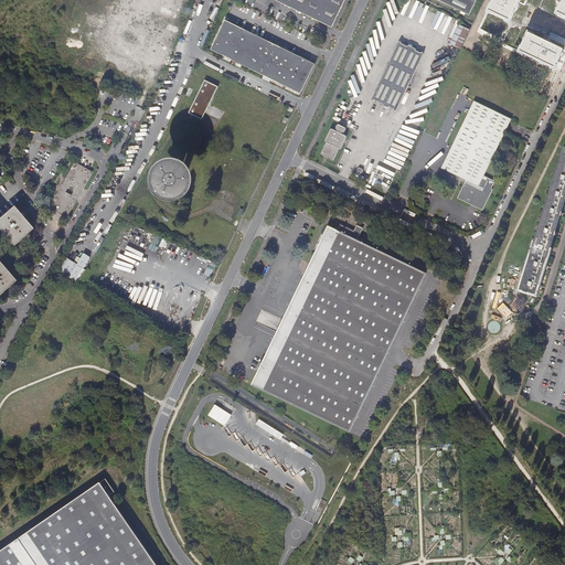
[(318,21),(324,24),(324,22),(333,27),(345,0),(273,0),(278,2),(279,0),(296,9),(295,10),(309,17),(310,16),(319,20),(318,21)]
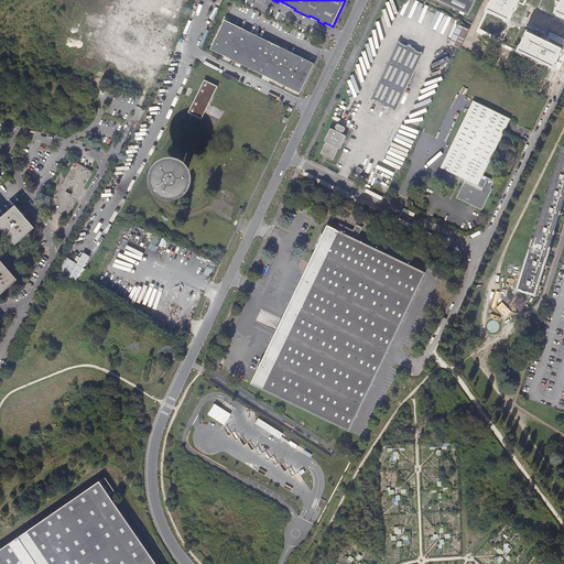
[(278,2),(294,10),(295,9),(279,0),(278,2)]
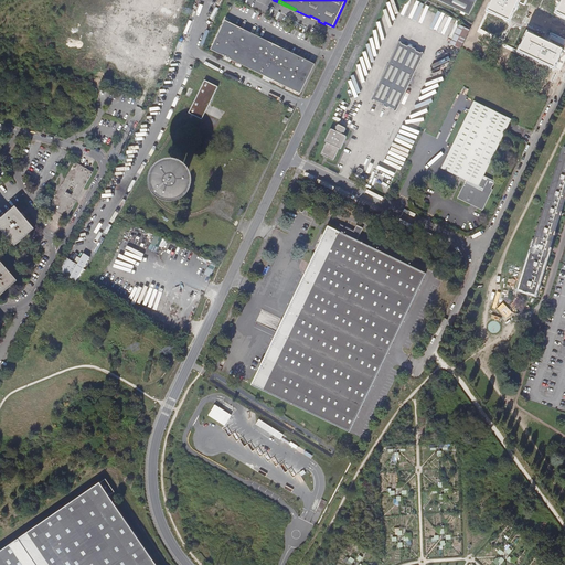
[(437,0),(470,16),(477,0),(437,0)]
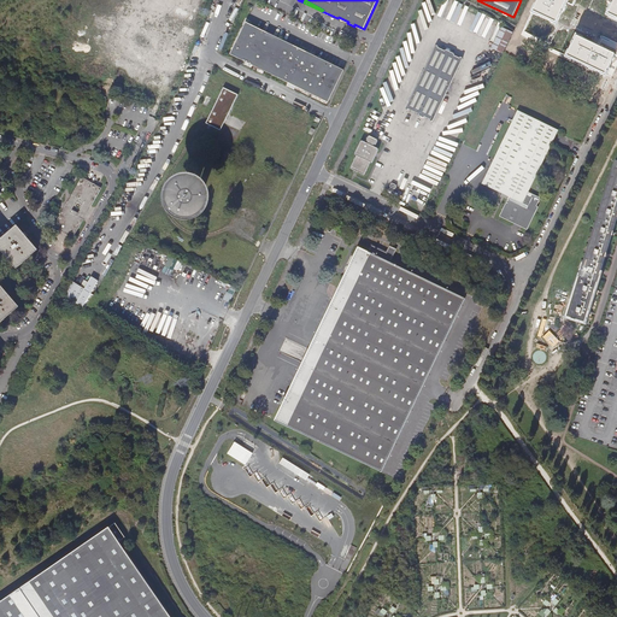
[(339,81),(344,70),(246,22),(230,54),(329,103),(339,81)]
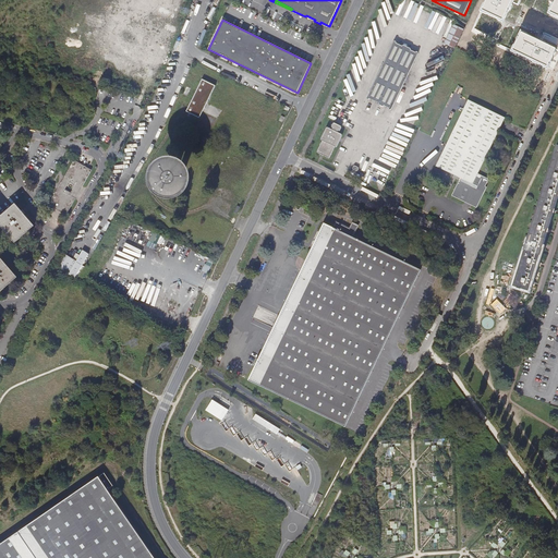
[(453,24),(445,44),(456,48),(464,29),(453,24)]
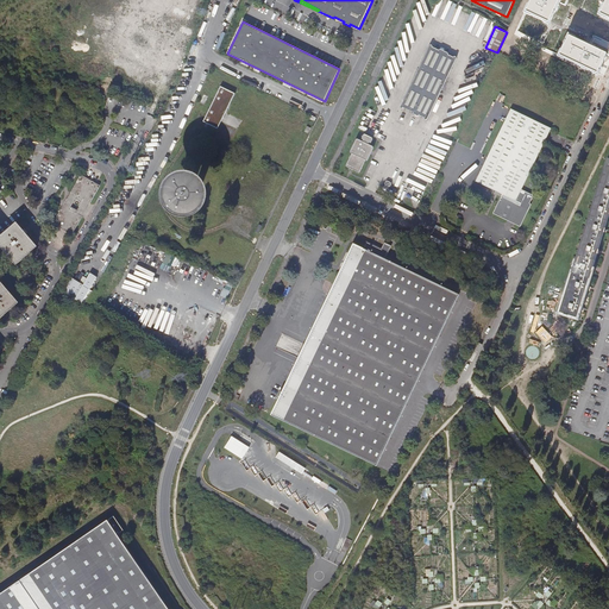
[(439,50),(433,46),(433,45),(432,45),(431,45),(401,106),(401,107),(401,108),(402,108),(403,108),(405,107),(414,112),(414,114),(418,117),(420,115),(425,118),(425,119),(426,120),(427,120),(428,119),(457,58),(457,57),(456,56),(454,56),(454,57),(449,55),(449,54),(440,49),(439,50)]
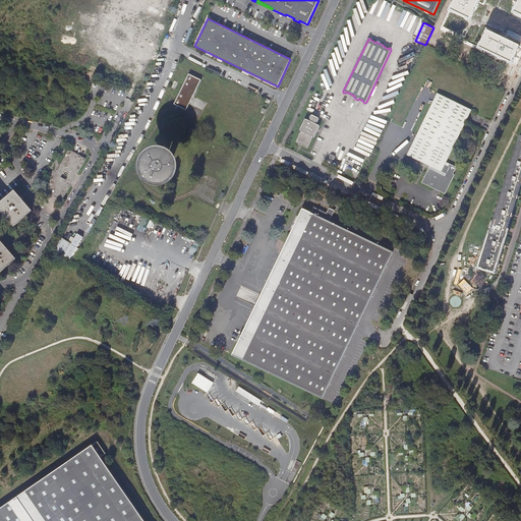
[(174,105),(186,111),(200,80),(189,74),(174,105)]
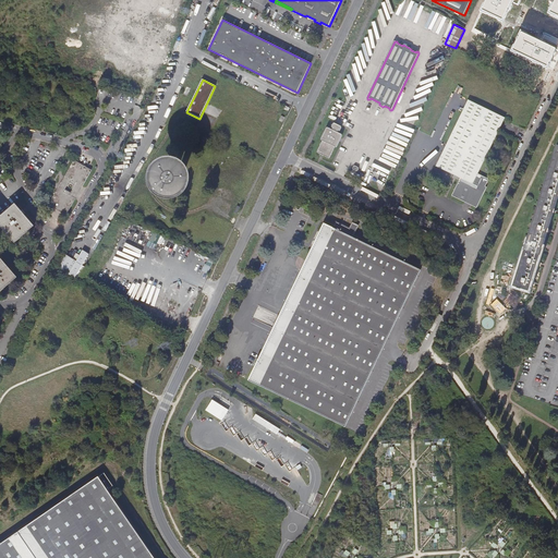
[(506,118),(469,100),(447,146),(438,164),(464,177),(474,181),(473,184),(461,178),(452,196),(477,208),(486,190),(484,189),(488,179),(478,173),(499,131),(506,118)]
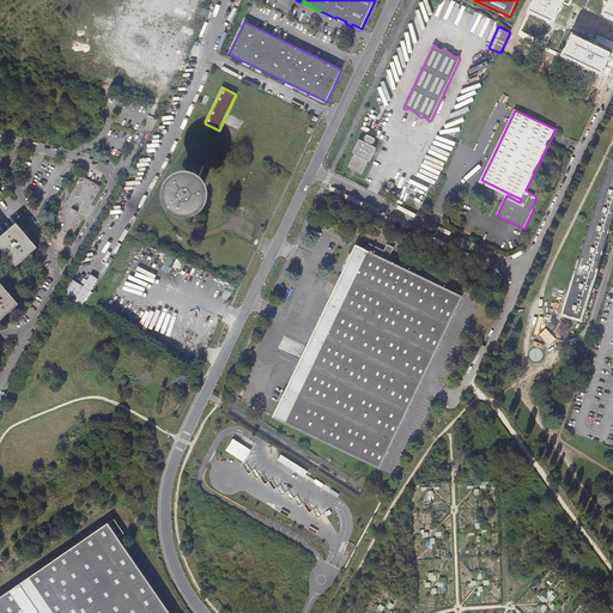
[(363,174),(363,173),(375,147),(371,145),(371,144),(372,144),(374,144),(376,140),(375,139),(375,138),(369,135),(368,135),(366,135),(364,140),(365,141),(365,143),(362,140),(349,167),(349,168),(362,174),(363,174)]
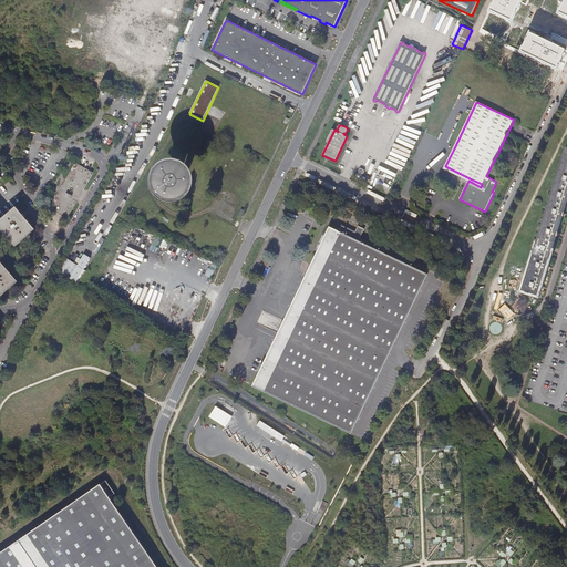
[(403,172),(414,146),(398,138),(385,163),(403,172)]
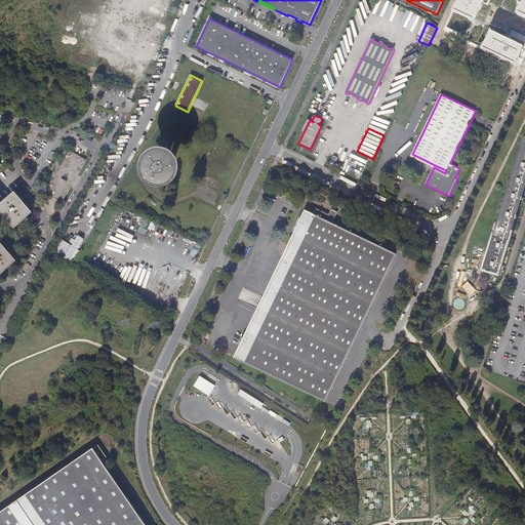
[(485,267),(484,270),(498,275),(524,187),(524,136),(524,137),(524,140),(523,140),(520,149),(521,149),(518,159),(517,158),(514,167),(516,168),(514,174),(512,174),(510,183),(511,184),(509,190),(508,190),(505,199),(506,199),(502,208),(501,207),(498,217),(500,217),(498,224),(496,224),(494,232),(495,233),(493,239),(492,239),(489,247),(491,248),(488,257),(486,257),(484,266),(485,267)]
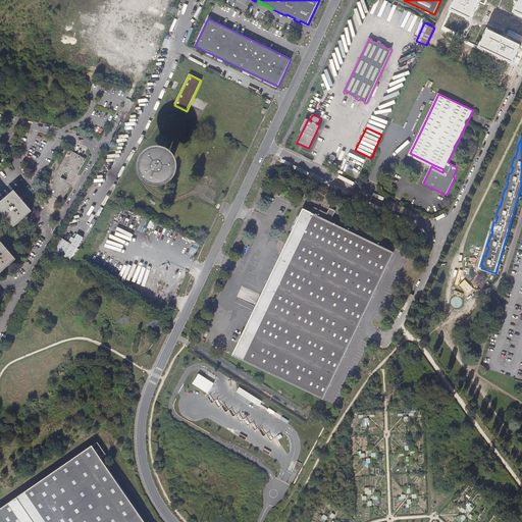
[(177,177),(179,174),(180,170),(180,165),(179,161),(178,158),(176,155),(173,152),(170,150),(166,149),(162,148),(159,148),(156,148),(154,149),(151,150),(148,152),(146,154),(144,156),(143,159),(142,161),(141,163),(140,166),(141,169),(141,172),(142,175),(143,177),(145,180),(146,183),(148,184),(150,185),(154,187),(158,188),(162,188),(166,187),(170,186),(173,184),(175,181),(177,177)]
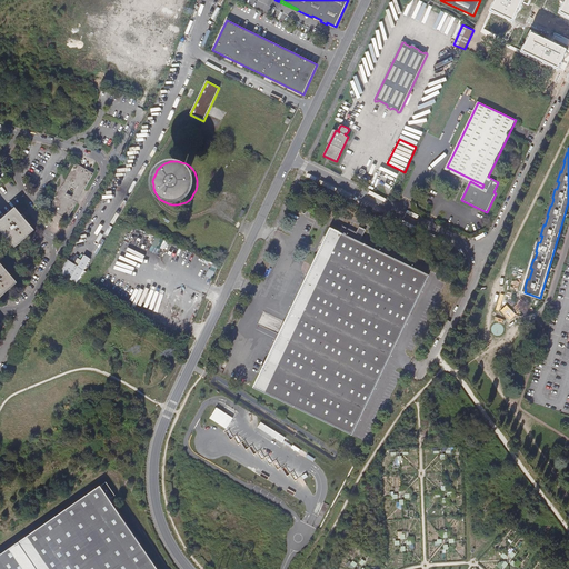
[(50,207),(68,218),(77,203),(81,195),(92,176),(75,165),(66,180),(58,192),(50,207)]
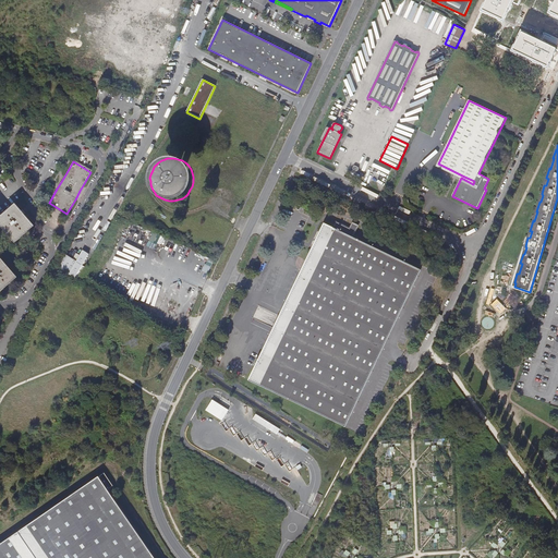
[(359,167),(355,166),(354,166),(353,169),(353,170),(353,171),(352,171),(351,171),(350,174),(350,176),(354,177),(355,177),(356,173),(356,172),(355,172),(356,171),(358,171),(360,168),(359,167)]
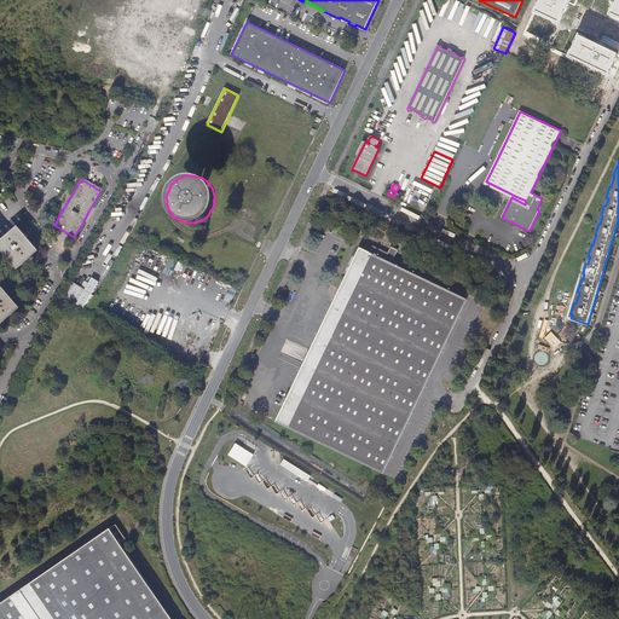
[(0,248),(17,268),(38,250),(29,239),(18,227),(1,242),(0,239),(0,248)]
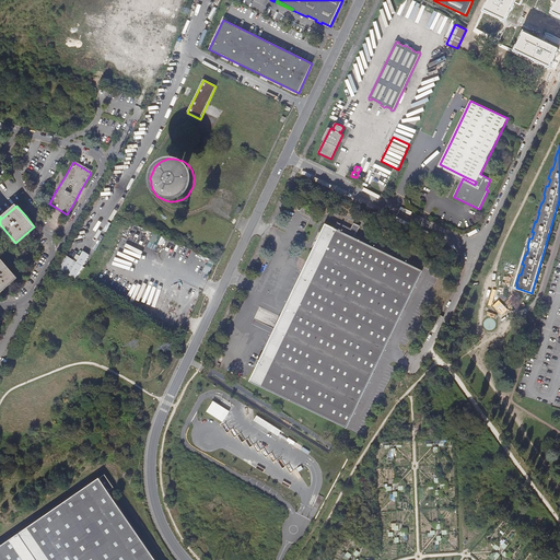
[(315,248),(292,296),(329,314),(319,335),(365,358),(378,364),(411,293),(422,271),(354,238),(360,226),(353,223),(351,229),(338,222),(335,229),(327,225),(315,248)]
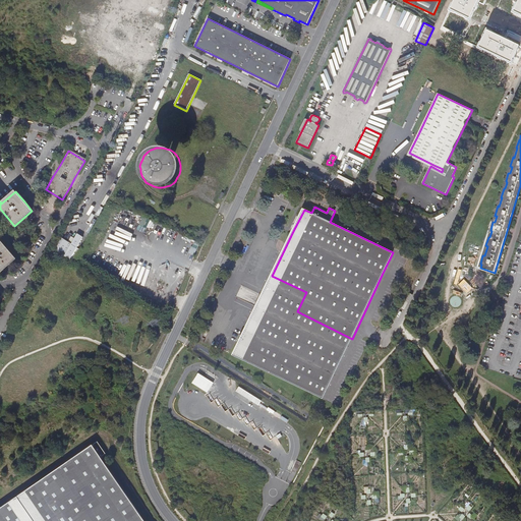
[(148,225),(151,226),(153,220),(142,217),(138,230),(146,232),(148,225)]
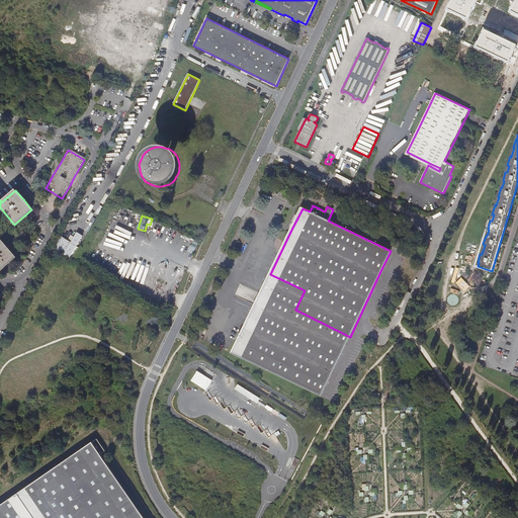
[(81,248),(77,246),(83,235),(78,232),(72,242),(61,235),(54,247),(74,259),(81,248)]
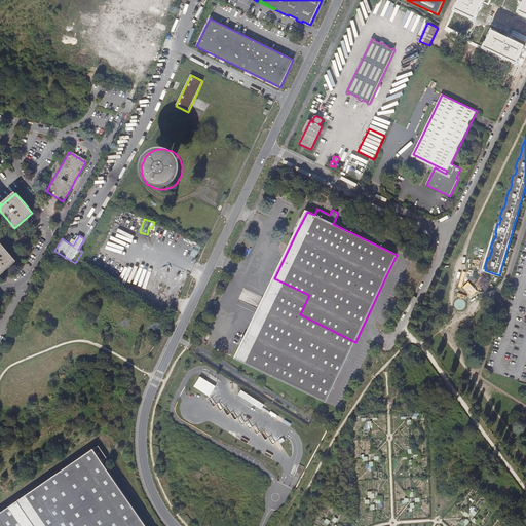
[(28,239),(25,245),(32,249),(35,243),(28,239)]
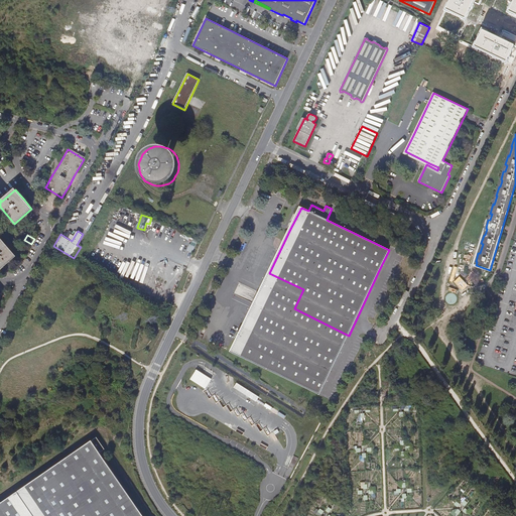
[(0,270),(16,257),(0,238),(0,270)]
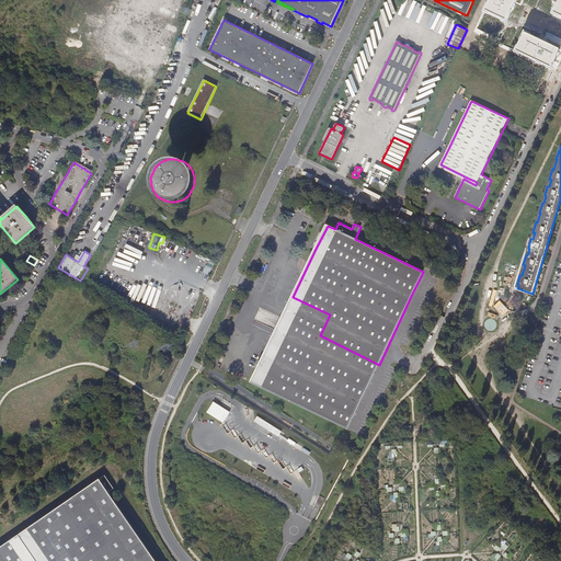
[(330,315),(293,297),(274,336),(251,384),(270,392),(308,411),(347,430),(351,422),(363,399),(379,365),(366,358),(320,335),(330,315)]
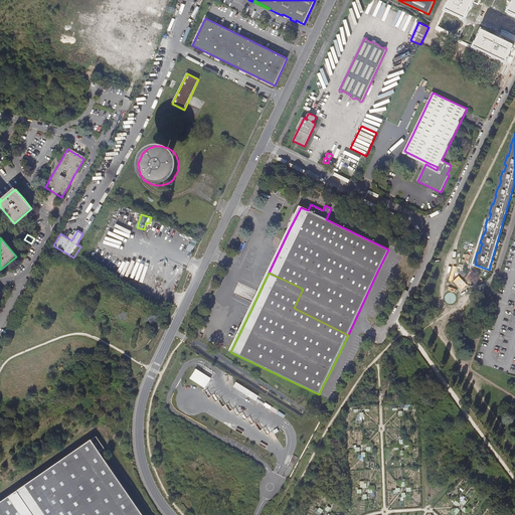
[(206,387),(211,376),(195,368),(190,379),(206,387)]
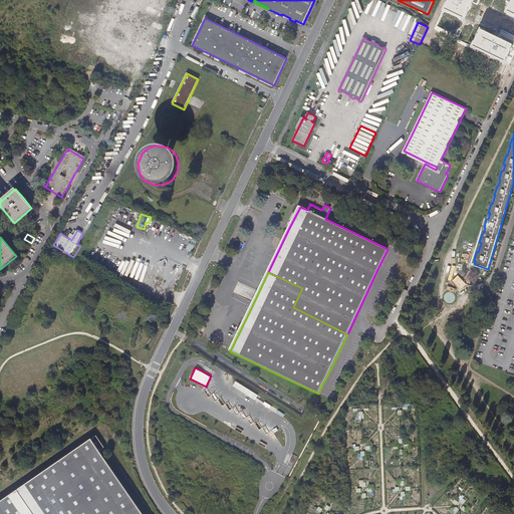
[(234,386),(255,400),(258,395),(236,380),(234,386)]
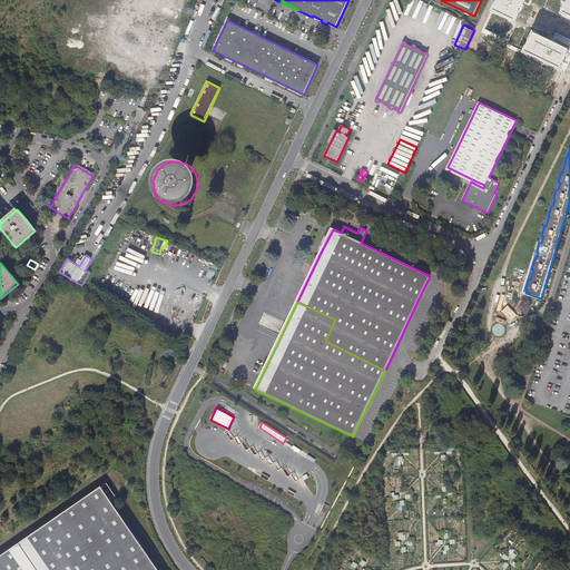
[(107,482),(0,554),(0,569),(157,569),(110,499),(116,495),(107,482)]
